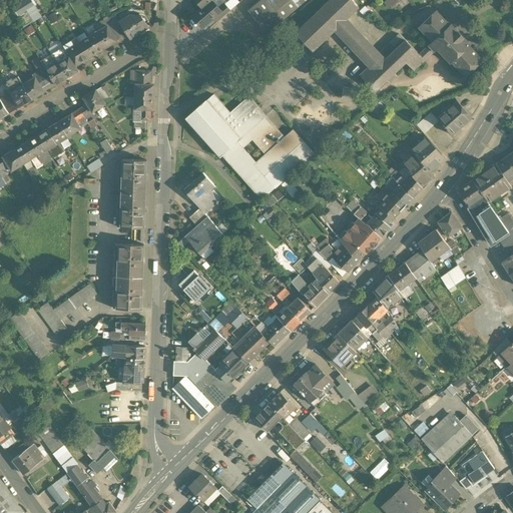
[(34,5),(31,0),(21,0),(20,1),(25,10),(34,5)]
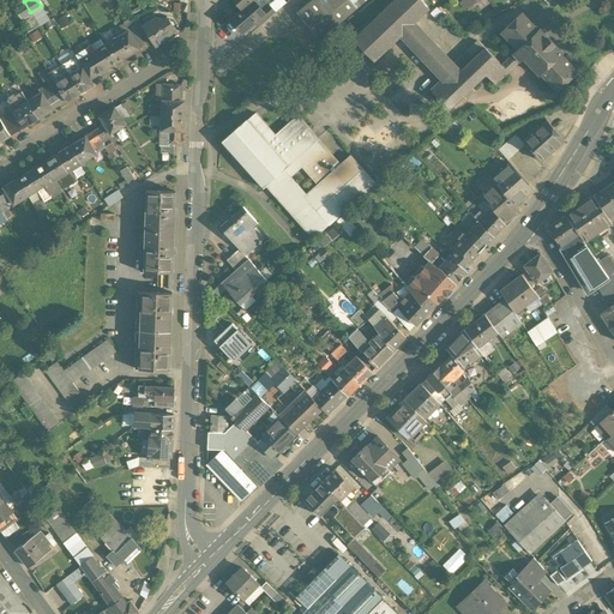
[(233,0),(242,10),(242,11),(253,1),(254,0),(233,0)]
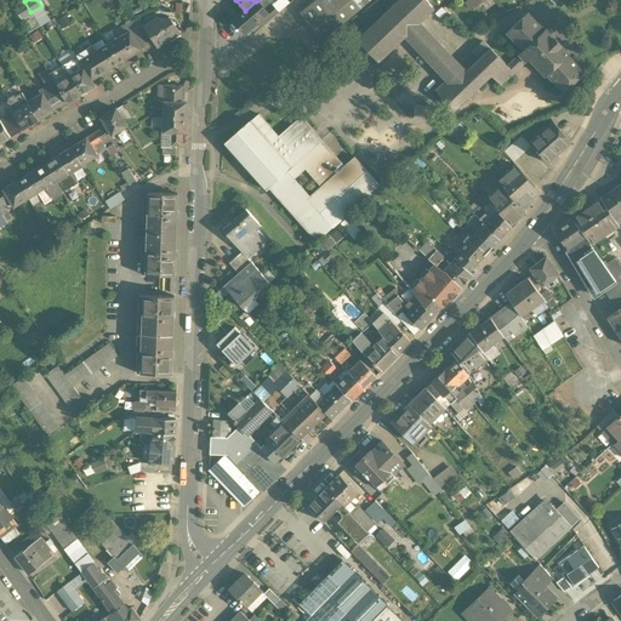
[(353,0),(317,0),(301,13),(323,40),(371,0),(360,0),(357,4),(353,0)]
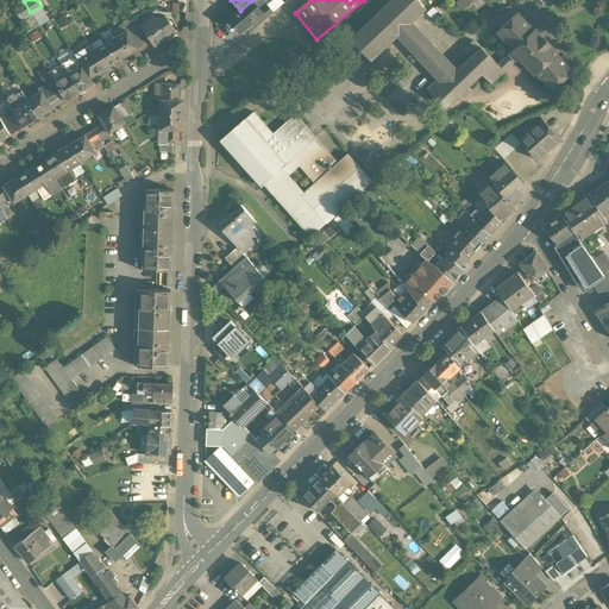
[(451,66),(410,23),(425,10),(416,0),(391,0),(350,39),(370,62),(371,61),(370,61),(396,36),(438,80),(451,66)]
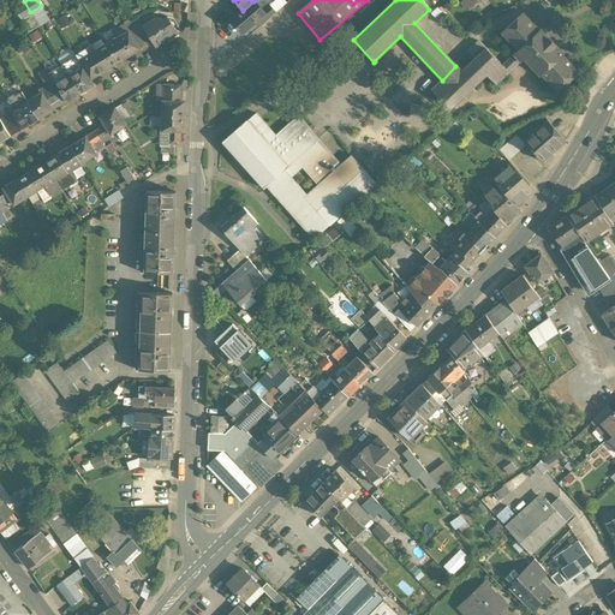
[(24,1),(16,6),(22,17),(30,12),(24,1)]
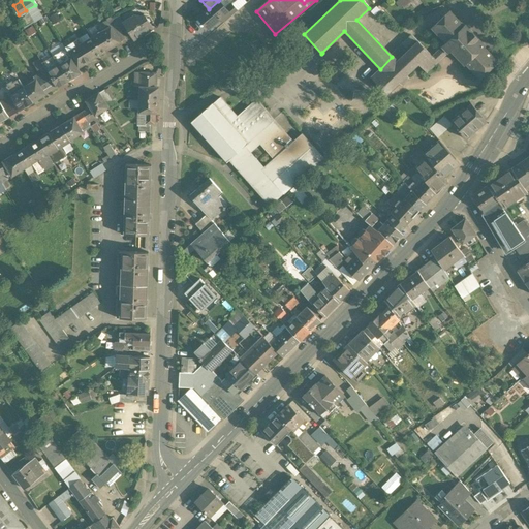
[(218,1),(209,9),(209,8),(198,18),(208,29),(219,19),(227,12),(225,9),(218,1)]
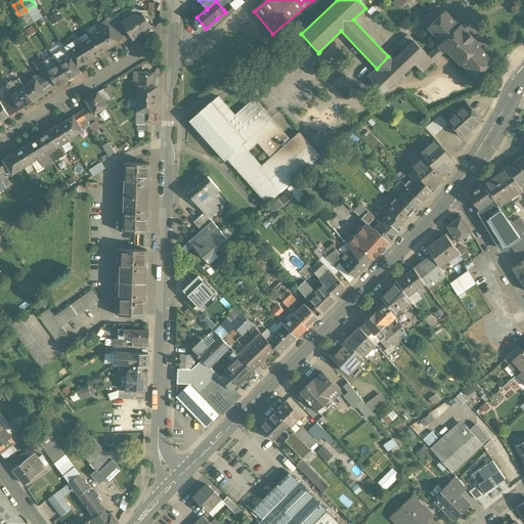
[(228,4),(223,9),(225,12),(217,18),(221,24),(235,11),(228,4)]
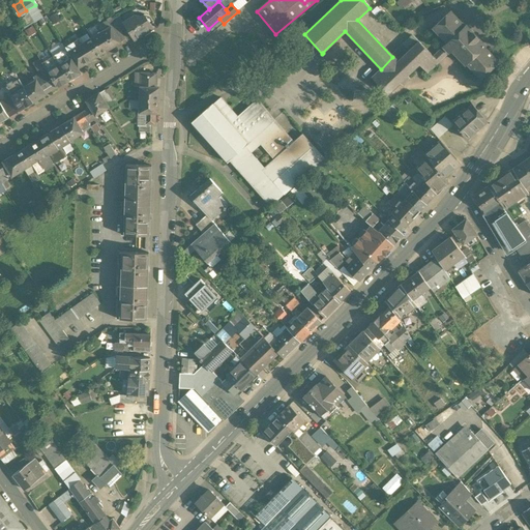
[(484,46),(466,26),(464,27),(450,11),(433,28),(446,43),(442,47),(443,48),(433,57),(413,36),(412,36),(413,37),(407,42),(406,42),(406,43),(407,45),(393,57),(392,57),(381,69),(372,78),(372,77),(371,78),(387,95),(388,94),(387,93),(399,82),(403,85),(409,79),(406,75),(417,63),(427,74),(428,72),(448,53),(451,51),(465,65),(466,64),(480,79),(498,62),(483,47),(484,46)]
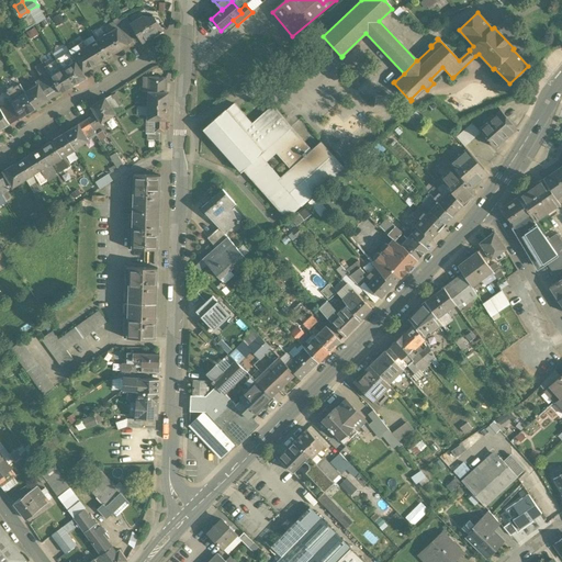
[(132,24),(127,17),(120,20),(128,33),(134,30),(131,24),(132,24)]
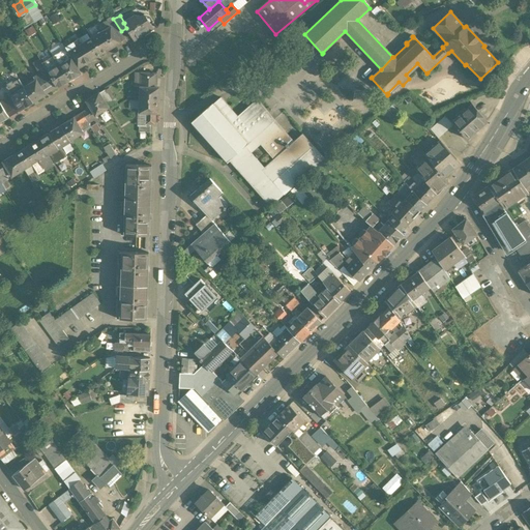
[(147,17),(136,16),(124,23),(123,23),(126,28),(135,39),(144,34),(143,32),(153,26),(147,17)]
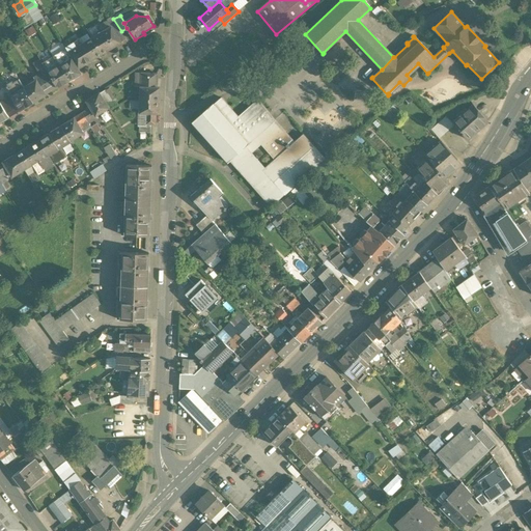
[(121,31),(113,19),(108,22),(111,27),(120,42),(126,38),(121,31)]
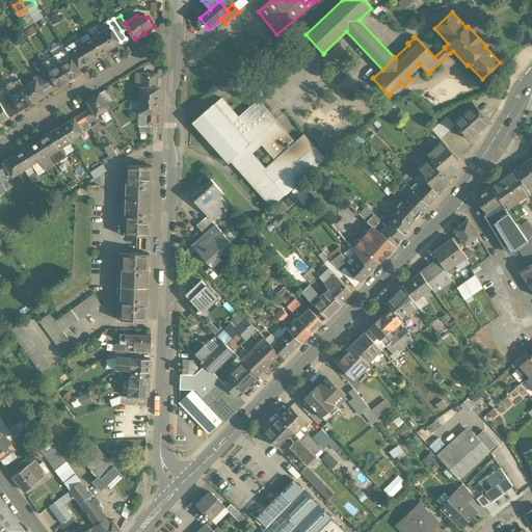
[(111,27),(92,37),(102,53),(121,42),(111,27)]
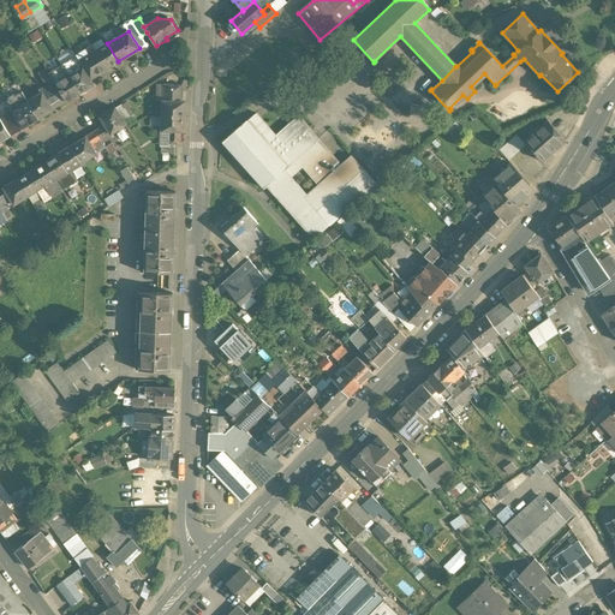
[(95,52),(90,45),(83,49),(88,55),(85,57),(97,75),(118,61),(107,43),(95,52)]
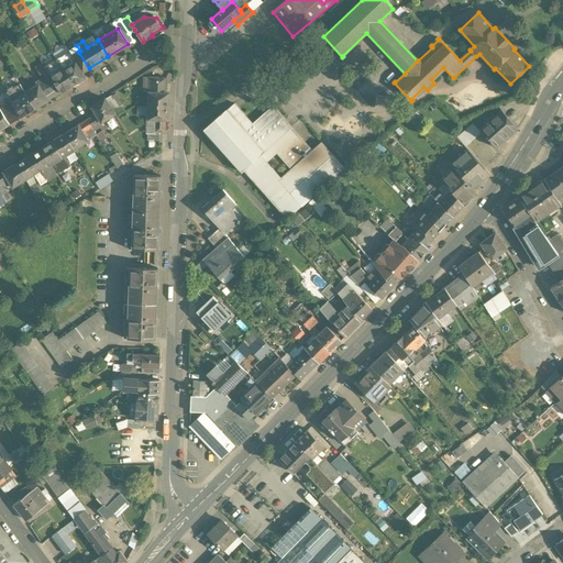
[(89,68),(78,52),(80,51),(76,45),(69,50),(70,51),(83,72),(89,68)]
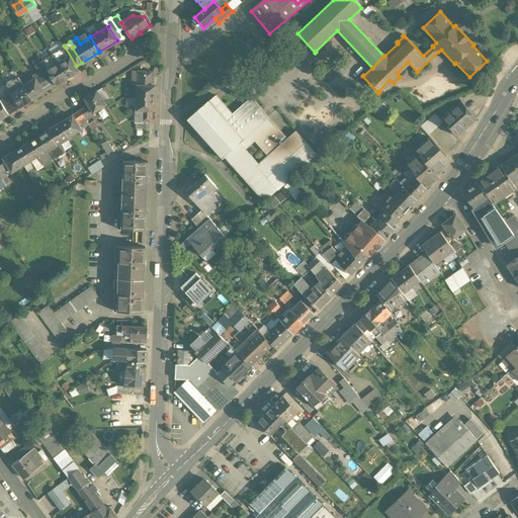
[(76,66),(65,47),(52,55),(67,79),(73,75),(74,77),(80,73),(76,66)]
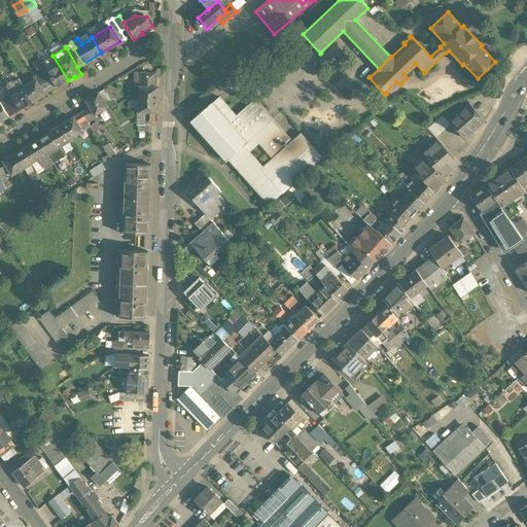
[(68,80),(53,56),(41,63),(43,65),(47,71),(57,86),(68,80)]
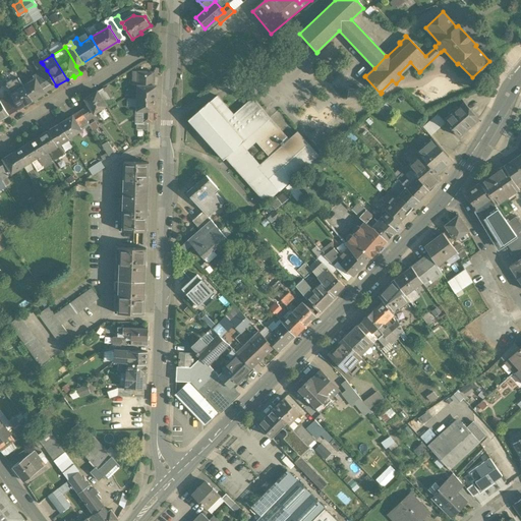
[(39,58),(33,62),(37,68),(43,64),(41,62),(39,58)]
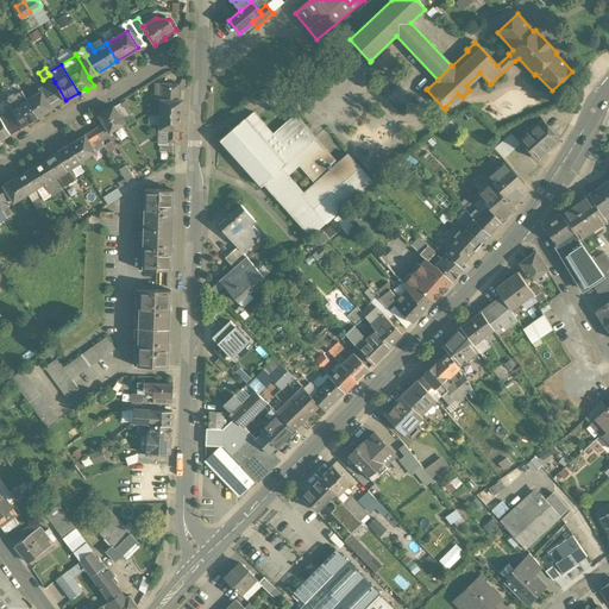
[(48,87),(27,100),(38,118),(66,100),(55,82),(51,85),(50,82),(46,85),(48,87)]
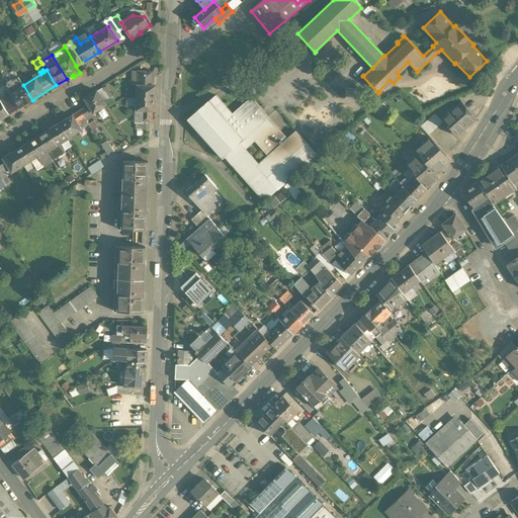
[(151,73),(139,72),(138,86),(137,86),(137,98),(154,99),(155,87),(150,87),(151,73)]
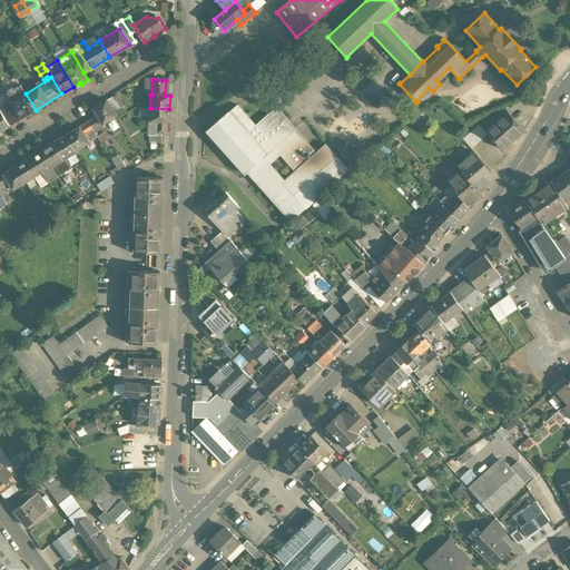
[(26,94),(20,85),(15,89),(13,87),(8,91),(9,92),(7,94),(22,118),(22,119),(36,110),(26,94)]
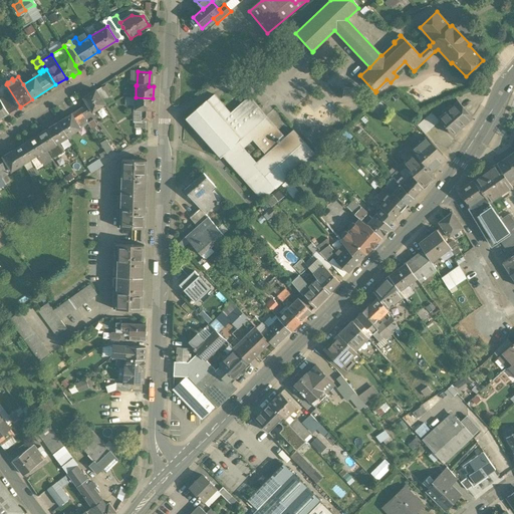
[(108,97),(101,86),(96,90),(102,100),(108,97)]
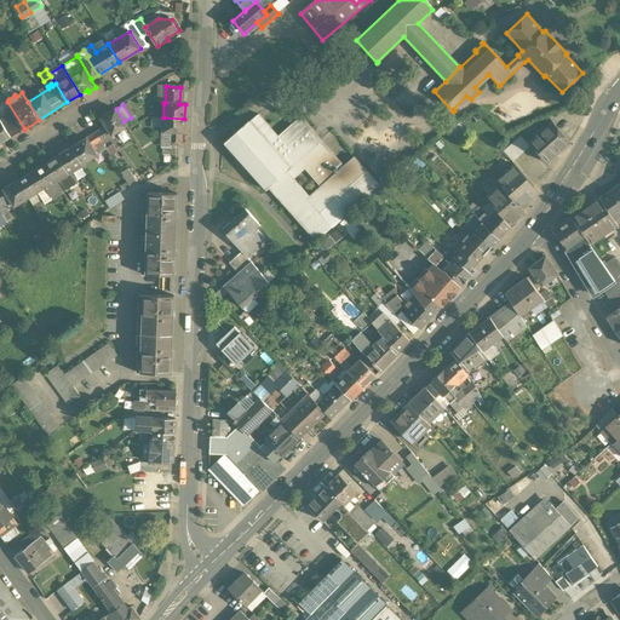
[(124,121),(116,109),(102,118),(107,126),(97,132),(104,144),(114,139),(112,135),(126,126),(124,121)]
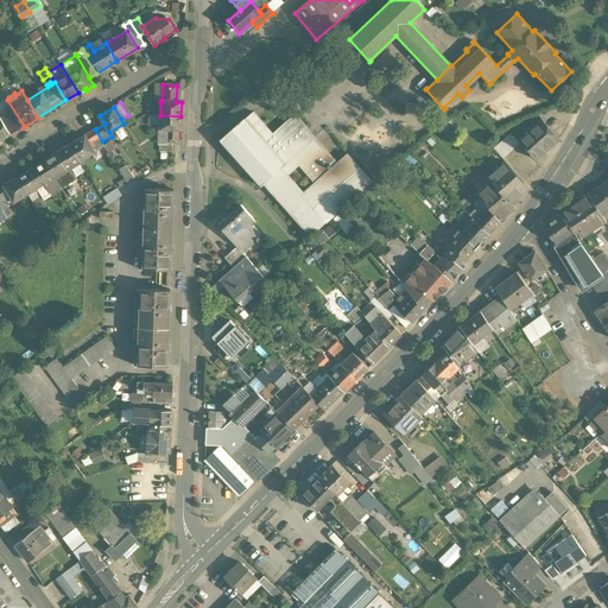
[(13,109),(0,118),(10,134),(24,126),(13,109)]
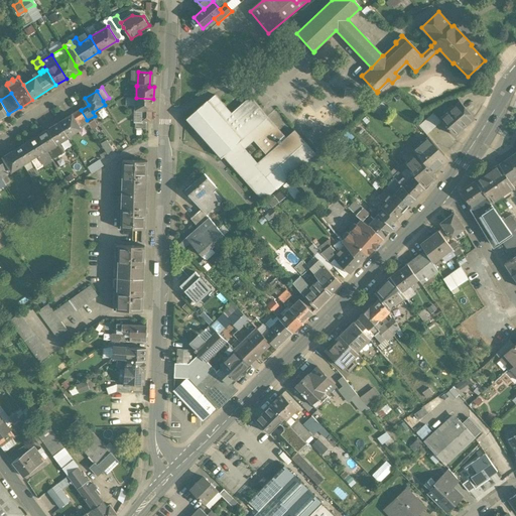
[(249,98),(233,112),(231,114),(215,96),(208,102),(207,101),(186,119),(186,120),(187,120),(221,158),(223,157),(224,157),(226,155),(230,160),(228,162),(263,202),(315,154),(294,131),(285,138),(266,117),(265,119),(259,112),(261,111),(249,98)]
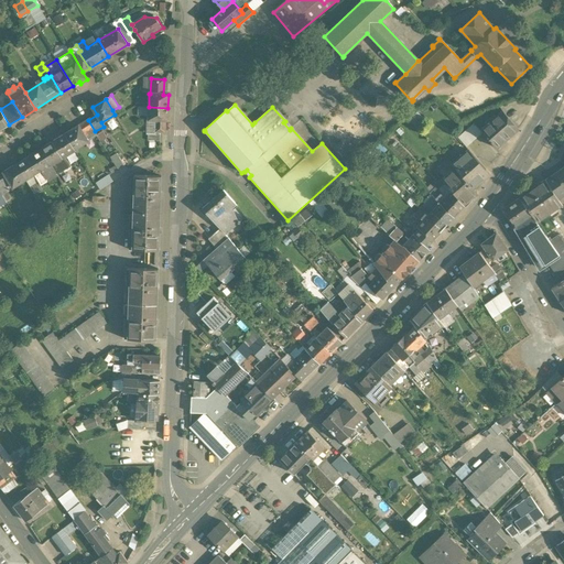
[(167,108),(149,107),(149,120),(154,121),(154,132),(155,132),(164,133),(164,121),(167,121),(167,108)]
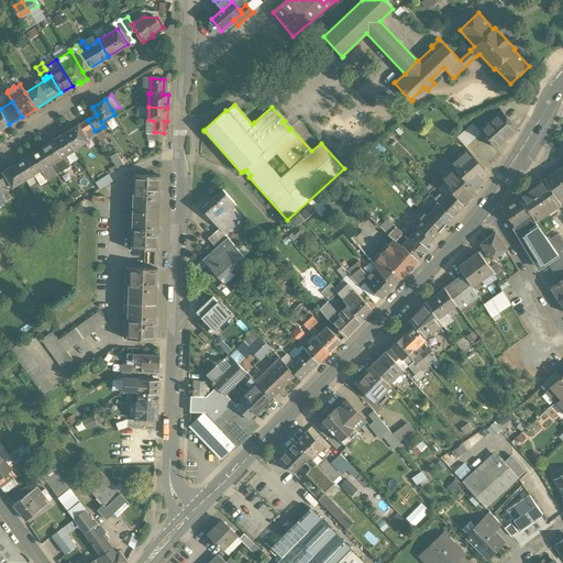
[(0,130),(9,124),(0,109),(0,130)]
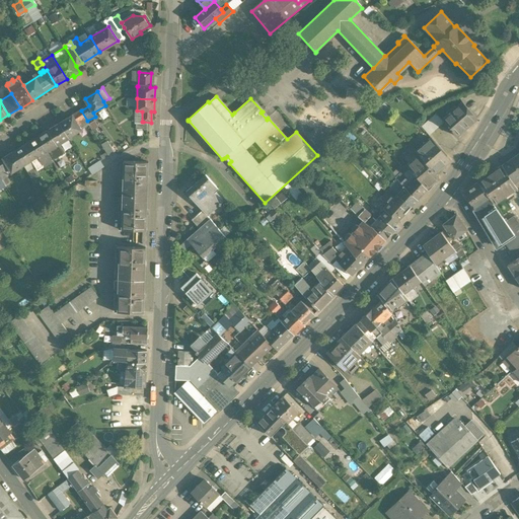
[(461,103),(441,120),(444,124),(456,137),(475,121),(461,103)]
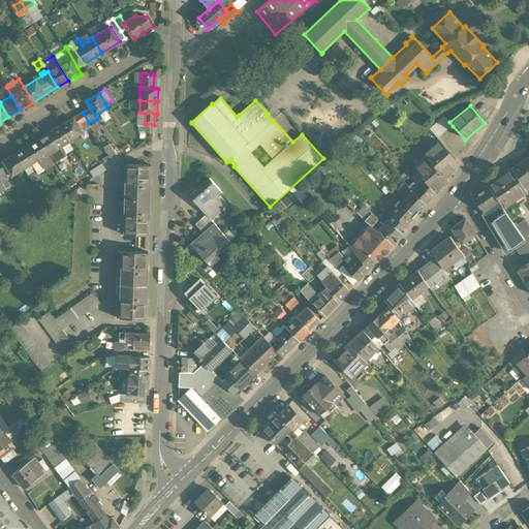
[(83,113),(62,125),(70,139),(86,130),(85,128),(90,125),(89,123),(83,113)]
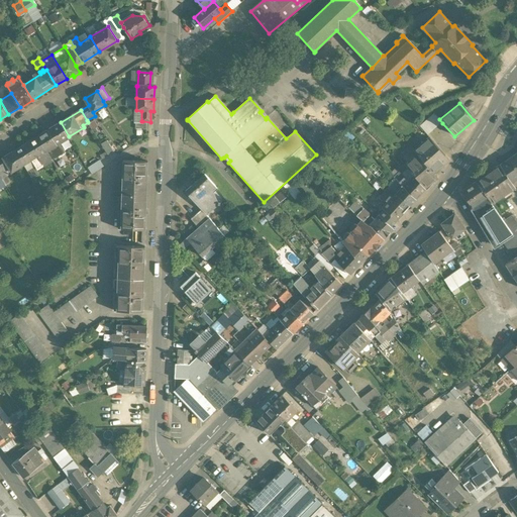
[(141,111),(136,110),(135,123),(136,124),(135,129),(145,129),(145,124),(142,124),(142,121),(141,121),(141,111)]
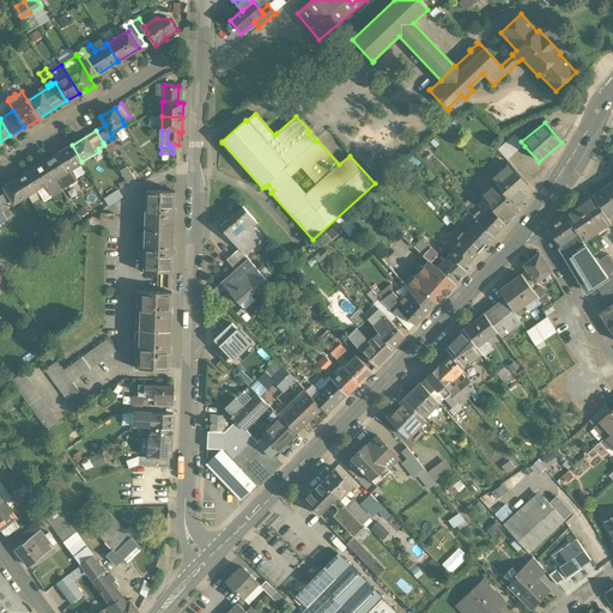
[(515,135),(497,151),(507,162),(525,146),(521,141),(515,135)]
